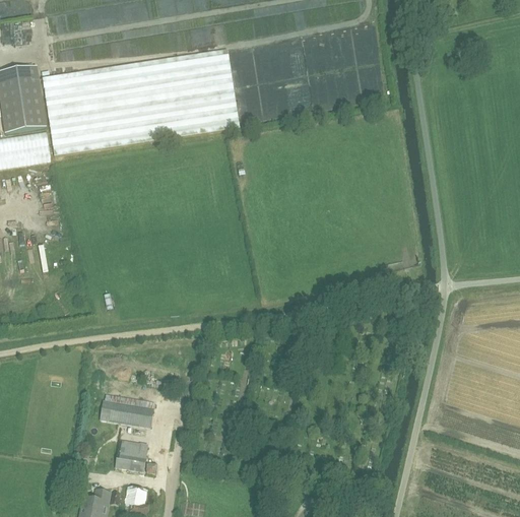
[(54,155),(240,127),(228,49),(42,77),(54,155)]
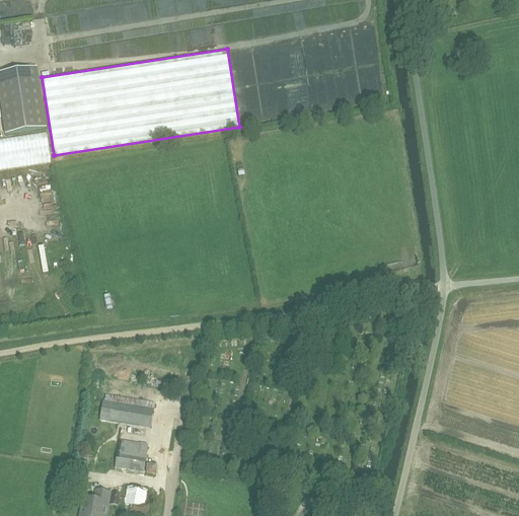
[(46,127),(36,66),(0,71),(0,103),(4,133),(46,127)]
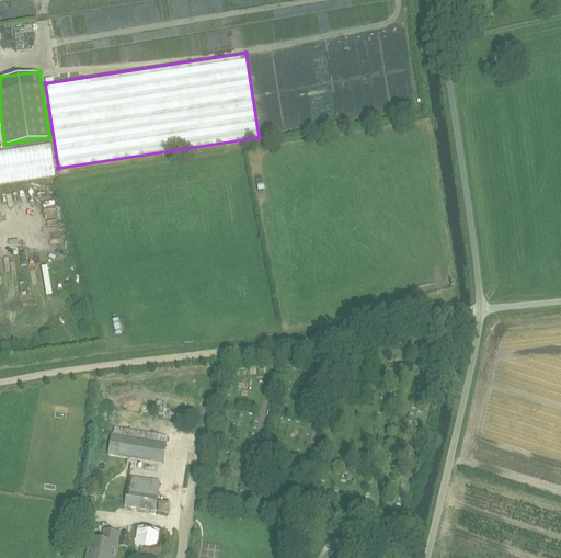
[(49,139),(0,147),(0,180),(55,172),(49,139)]
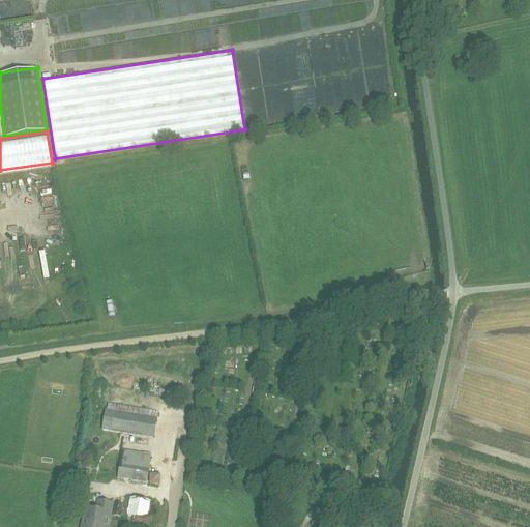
[(105,406),(101,428),(153,436),(157,415),(105,406)]
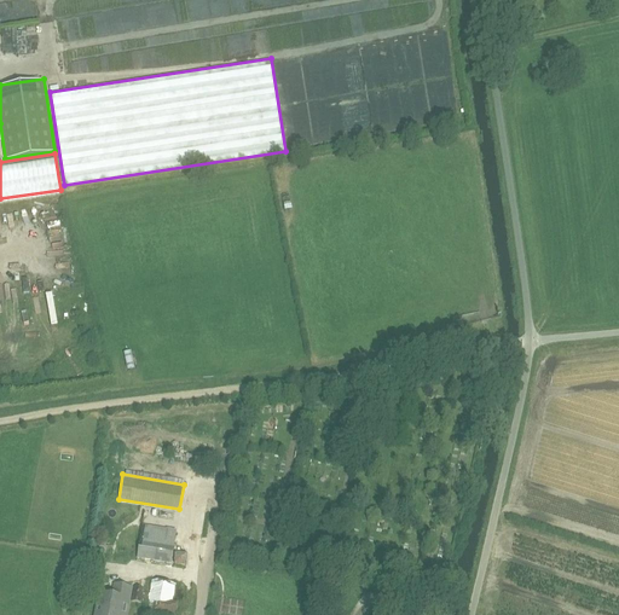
[(174,543),(139,537),(137,556),(171,561),(174,543)]
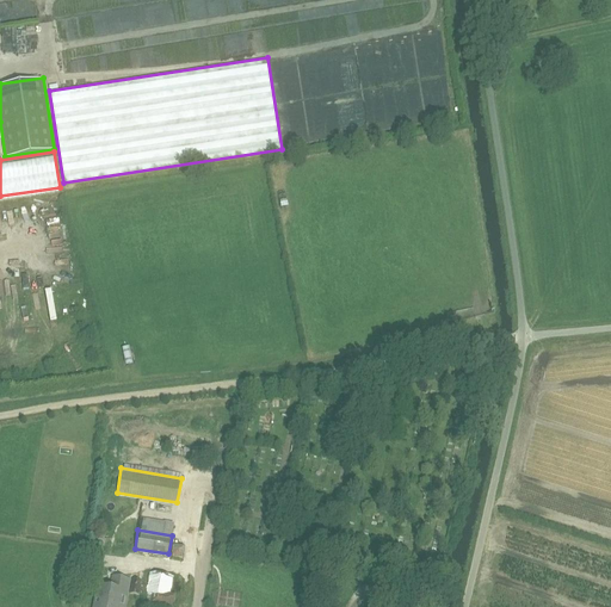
[(149,569),(148,582),(141,582),(142,577),(133,576),(129,590),(140,593),(140,590),(147,592),(144,604),(171,606),(173,606),(176,592),(171,592),(173,573),(149,569)]
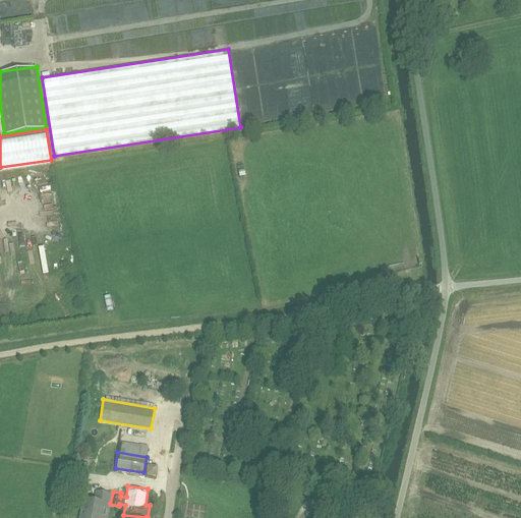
[(82,498),(78,517),(99,517),(101,505),(109,506),(112,492),(95,490),(94,500),(82,498)]
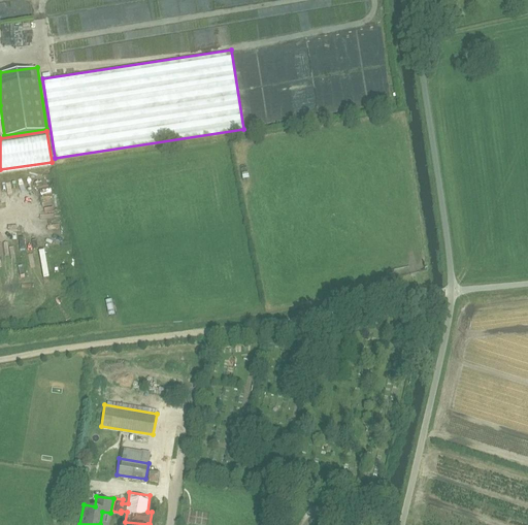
[(352,509),(350,518),(355,519),(368,522),(370,511),(352,507),(352,509)]
